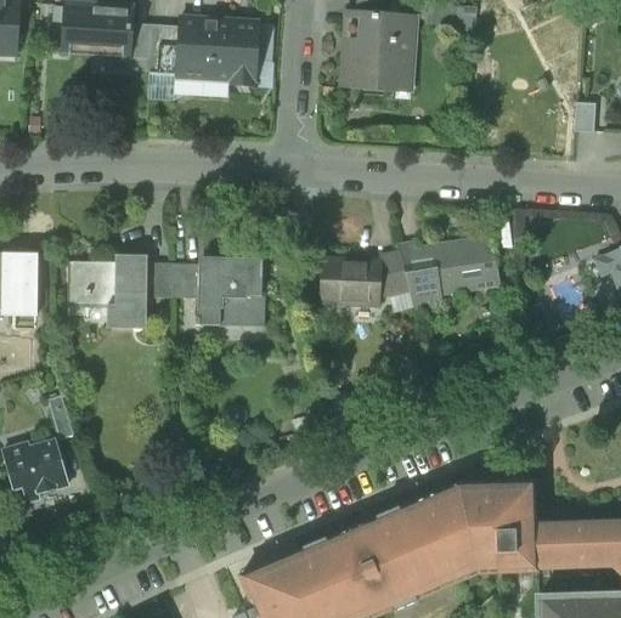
[(0,47),(18,49),(21,0),(0,0),(0,47)]
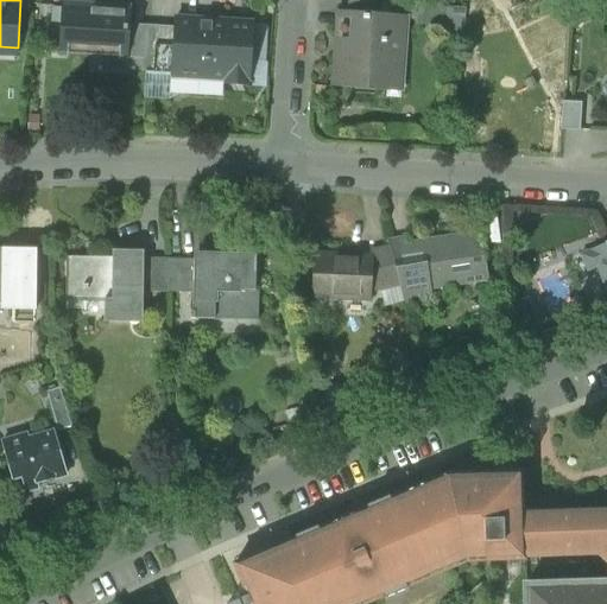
[(398,17),(406,18),(406,13),(408,1),(393,0),(349,0),(348,10),(348,12),(398,16),(398,17)]
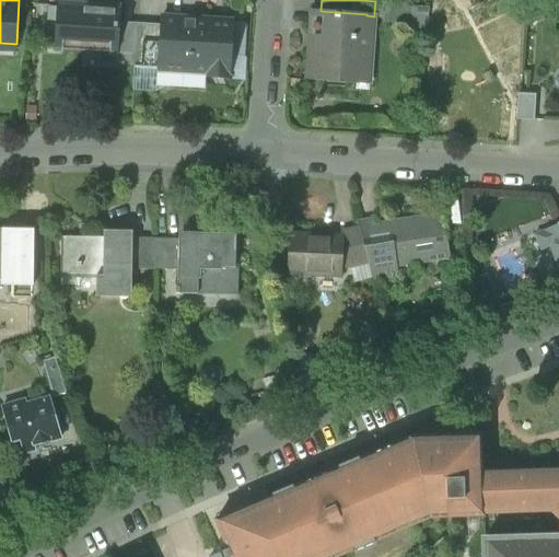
[(57,47),(59,47),(60,43),(119,46),(120,20),(121,6),(107,4),(86,3),(86,6),(62,4),(62,1),(60,1),(57,47)]
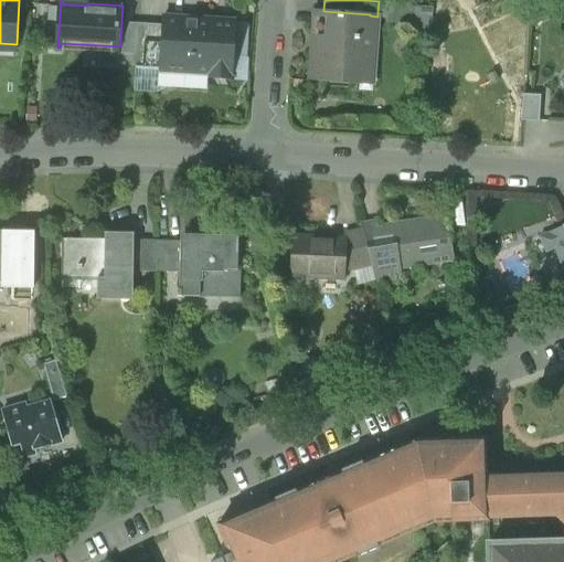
[(323,11),(323,9),(312,8),(308,78),(376,84),(381,13),(378,12),(378,17),(370,16),(368,53),(363,52),(362,75),(314,72),(318,10),(323,11)]
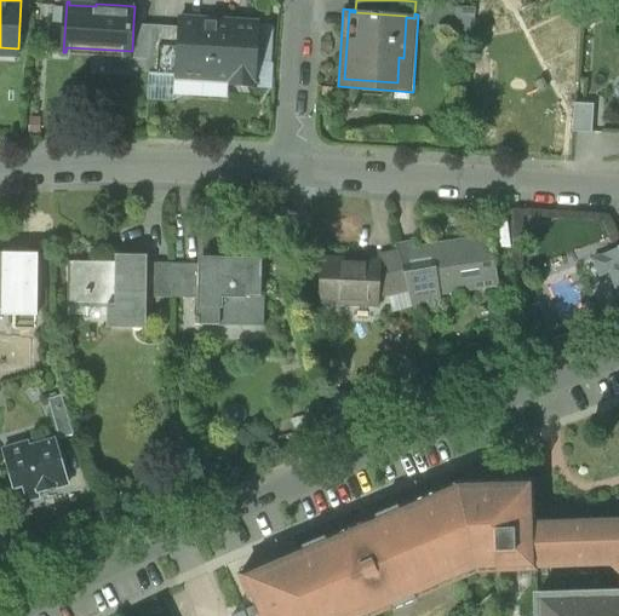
[(344,79),(397,82),(399,57),(403,58),(406,17),(406,16),(355,12),(349,11),(344,79)]
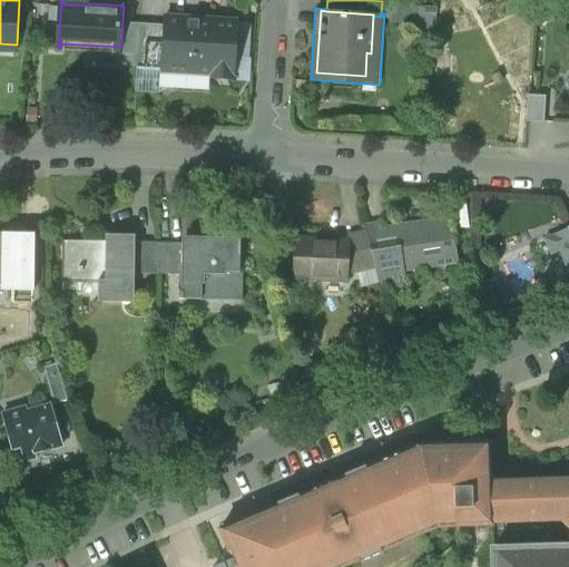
[(212,76),(235,78),(238,21),(167,17),(167,22),(164,67),(212,70),(212,76)]
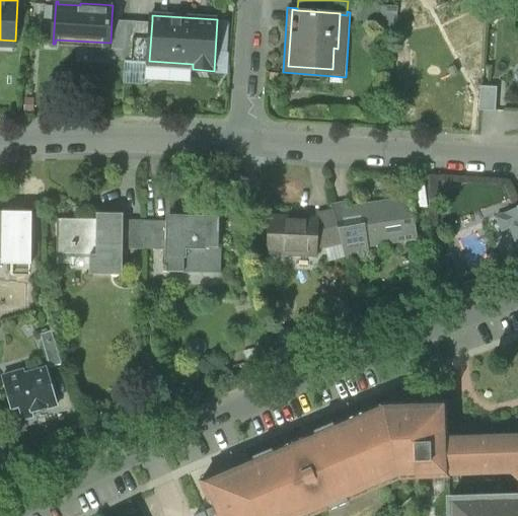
[(111,48),(126,48),(128,19),(112,18),(111,43),(111,48)]
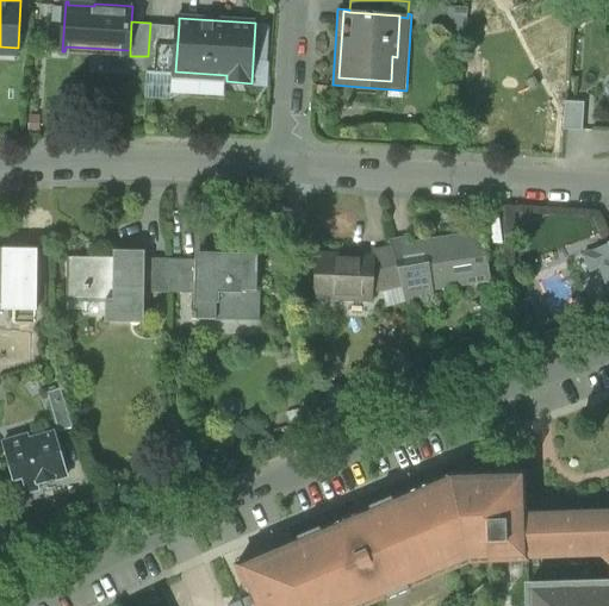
[(179,24),(150,23),(148,56),(147,72),(174,73),(175,73),(175,72),(179,24)]
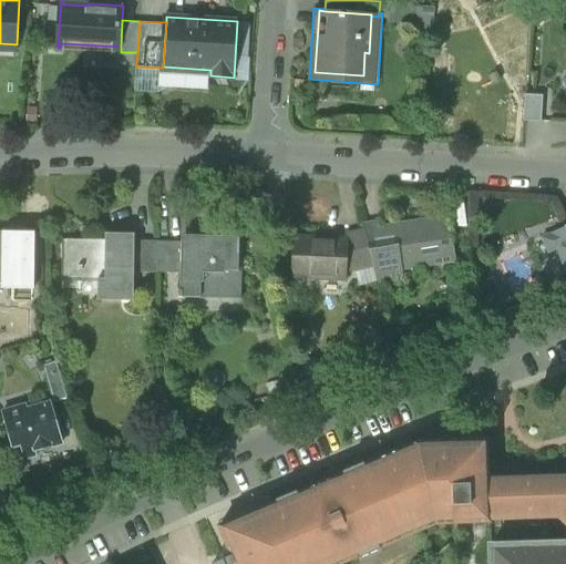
[(120,63),(121,52),(121,47),(61,43),(60,48),(101,50),(101,62),(120,63)]
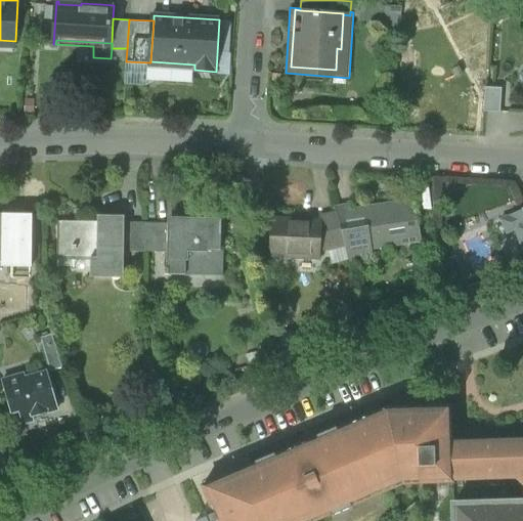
[(469,69),(467,105),(484,105),(486,70),(469,69)]
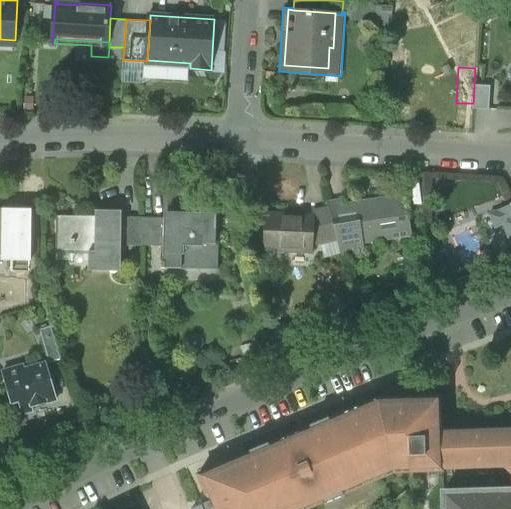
[(491,84),(475,83),(474,107),(490,108),(491,84)]
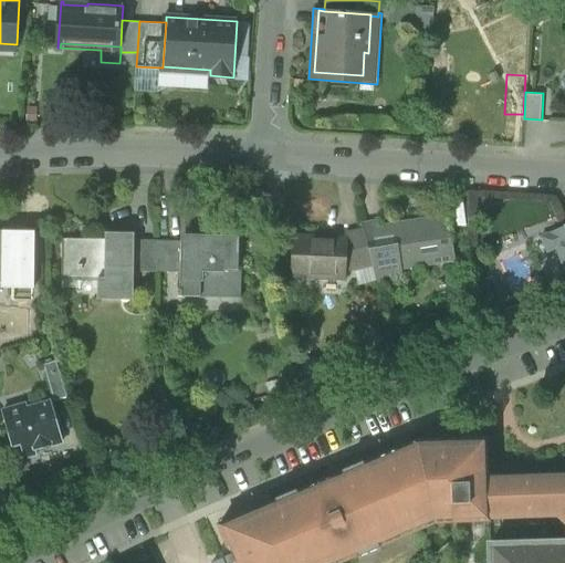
[(374,262),(378,279),(403,275),(400,262),(454,253),(448,216),(379,226),(378,221),(364,223),(364,226),(374,262)]
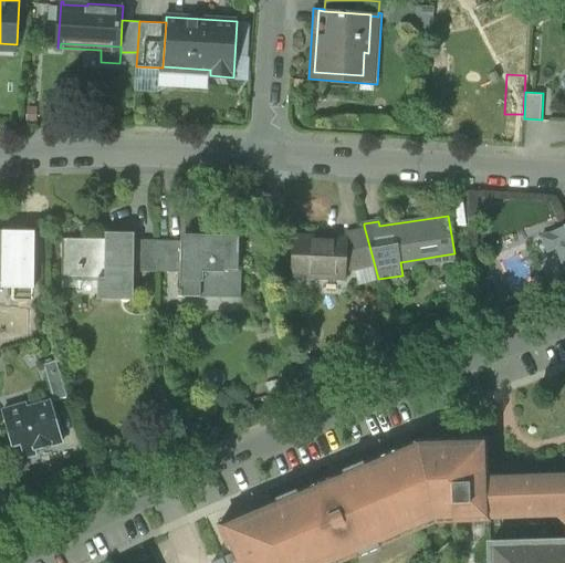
[(564,225),(555,229),(564,249),(564,223),(564,225)]
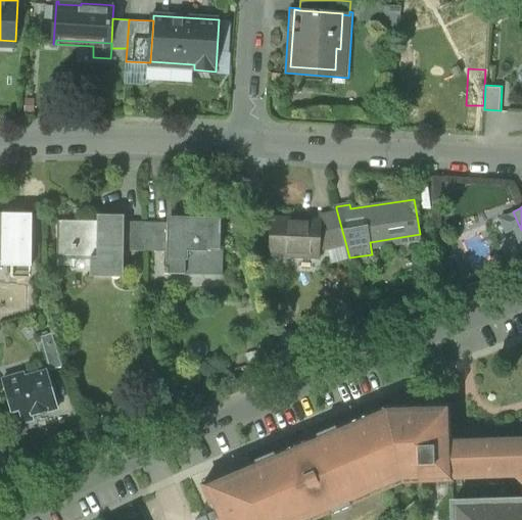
[(321,223),(320,249),(345,242),(336,208),(320,213),(322,219),(321,223)]
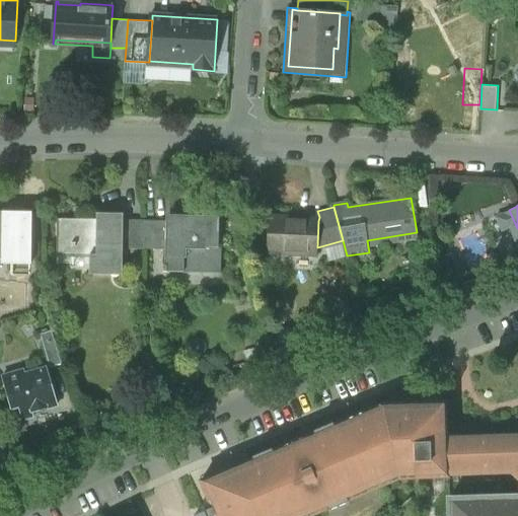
[(507,232),(517,228),(509,210),(500,214),(507,232)]
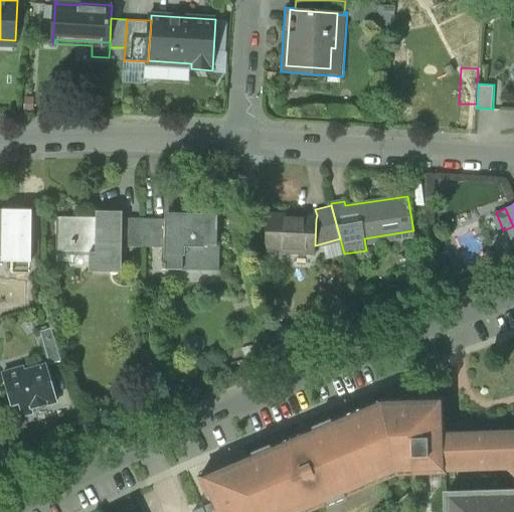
[(31,210),(3,209),(2,254),(12,254),(12,260),(30,261),(31,210)]
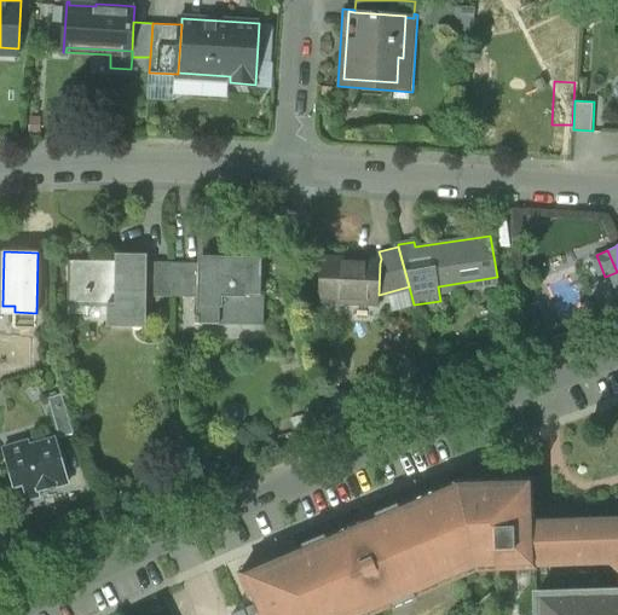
[(108,306),(146,306),(146,295),(146,260),(146,254),(116,254),(116,260),(69,260),(69,305),(108,306)]
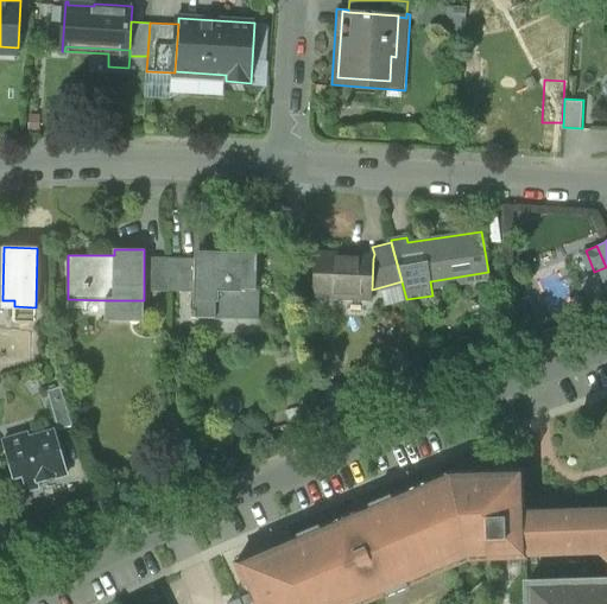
[(193,317),(259,318),(260,288),(255,288),(257,252),(239,252),(239,258),(195,256),(195,290),(194,307),(193,307),(193,317)]
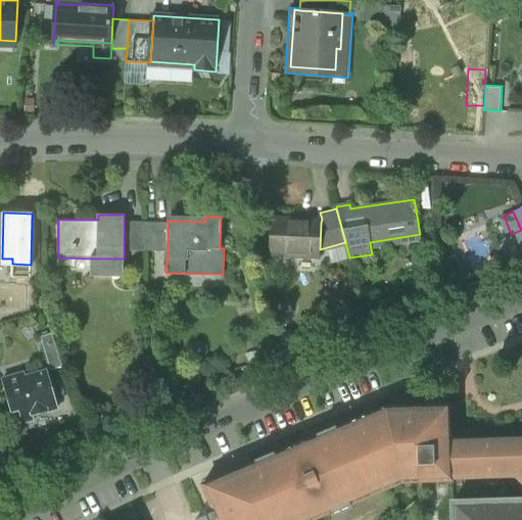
[(269,253),(320,255),(320,249),(321,223),(297,221),(297,218),(271,217),(269,253)]
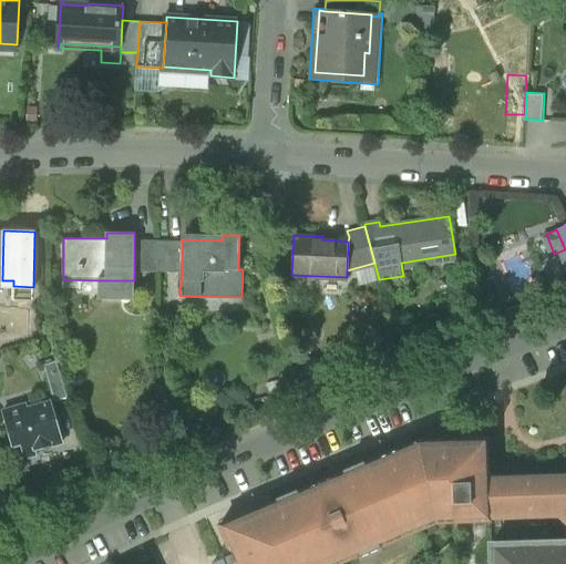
[(134,270),(158,270),(158,239),(134,238),(134,270)]
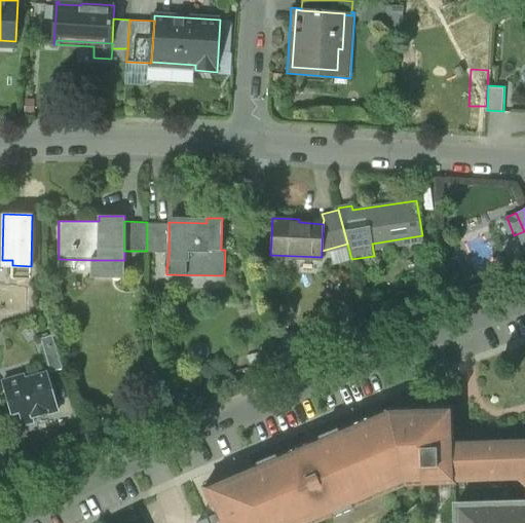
[(169,222),(147,222),(147,251),(169,251),(169,222)]
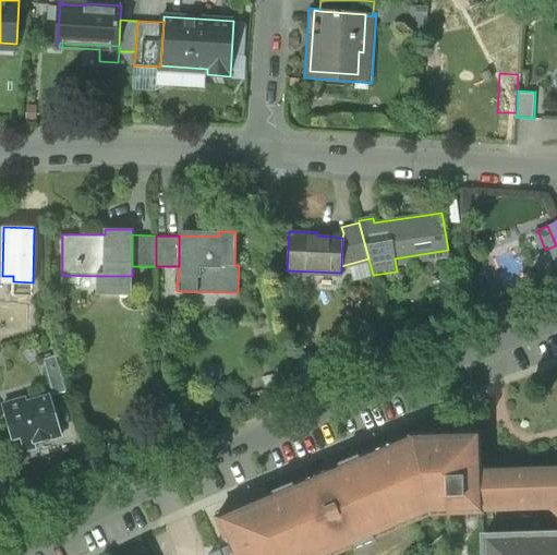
[(471,274),(480,298),(496,292),(487,268),(471,274)]
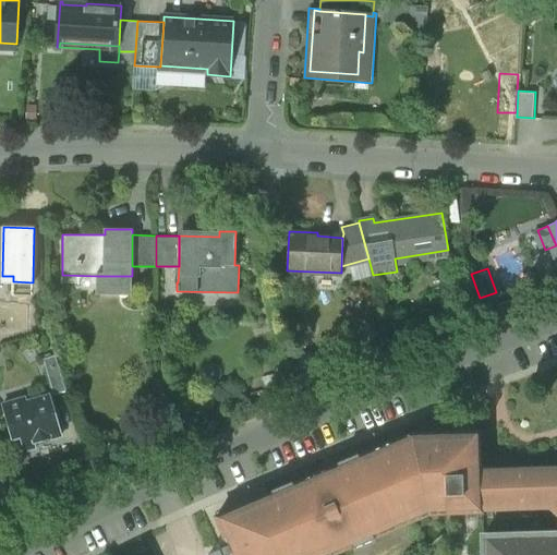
[(132,276),(97,276),(96,293),(131,293),(132,276)]
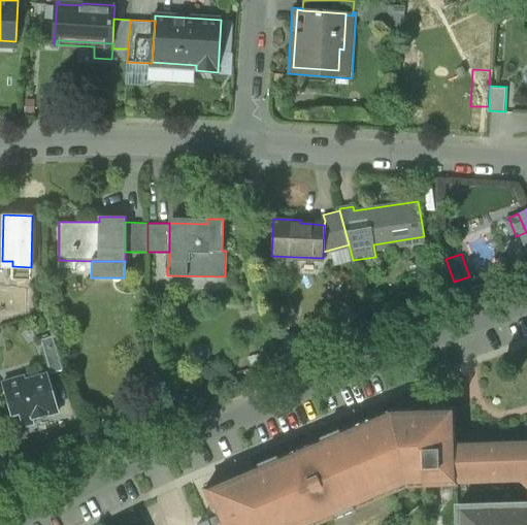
[(42,343),(50,368),(62,365),(55,340),(42,343)]
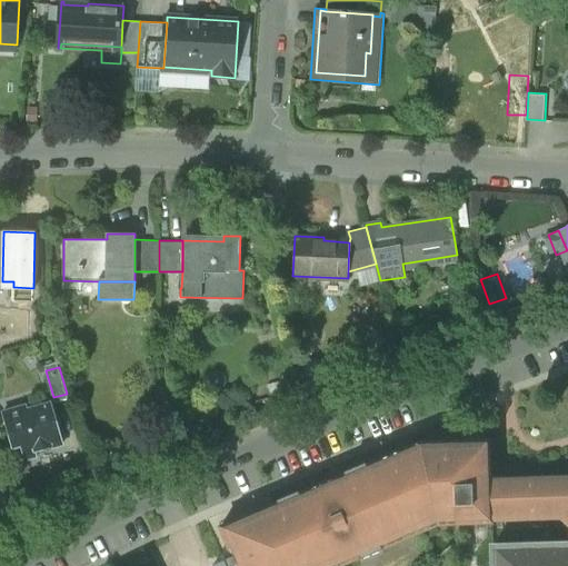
[(567,399),(560,398),(555,425),(567,427),(567,399)]
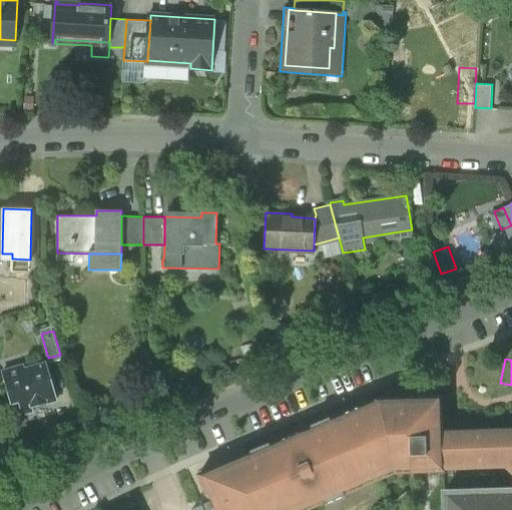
[(17,393),(22,409),(57,399),(46,362),(25,369),(24,365),(3,371),(10,395),(17,393)]
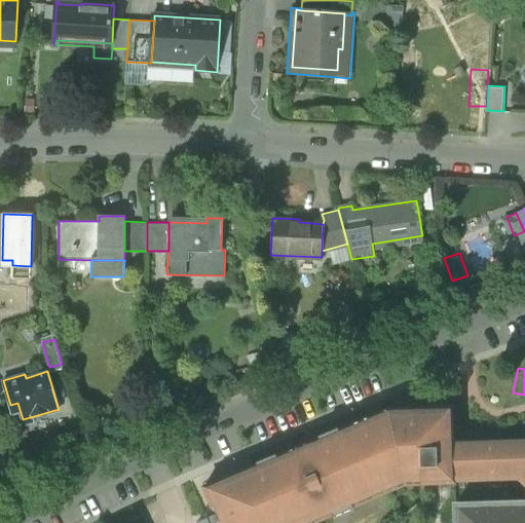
[(524,439),(453,441),(451,406),(388,408),(340,428),(339,426),(316,436),(317,438),(277,455),(276,452),(254,462),(255,464),(203,486),(219,522),(310,522),(331,515),(332,517),(354,507),(353,505),(405,483),(454,482),(454,480),(518,478),(524,484),(524,439)]
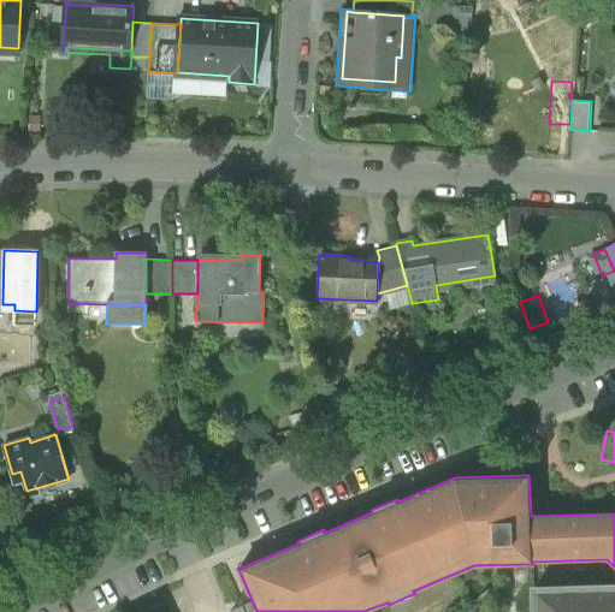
[(533,611),(614,611),(614,587),(533,590),(533,611)]
